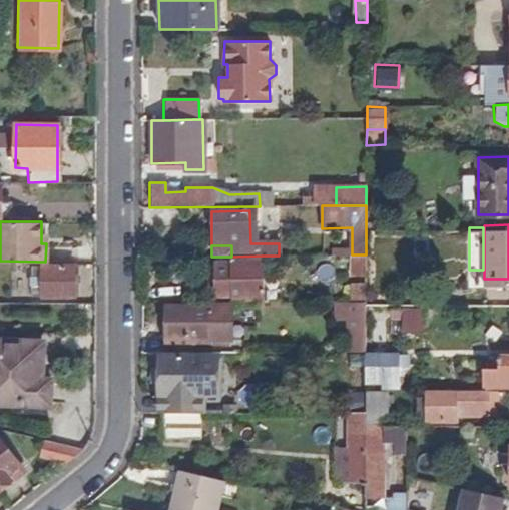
[(216,303),(229,303),(262,303),(262,256),(231,257),(212,257),(212,297),(216,297),(216,303)]
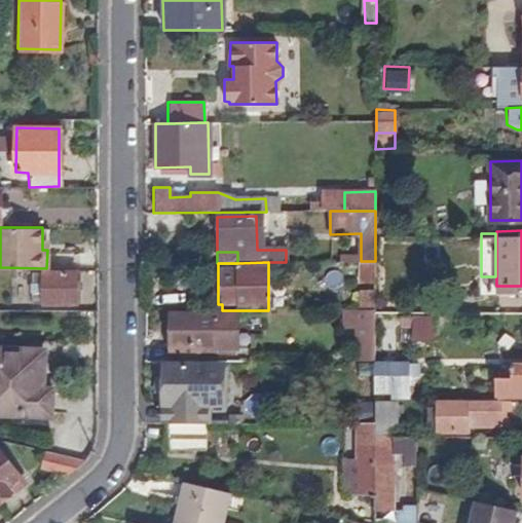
[(361,283),(374,283),(374,265),(361,265),(361,283)]
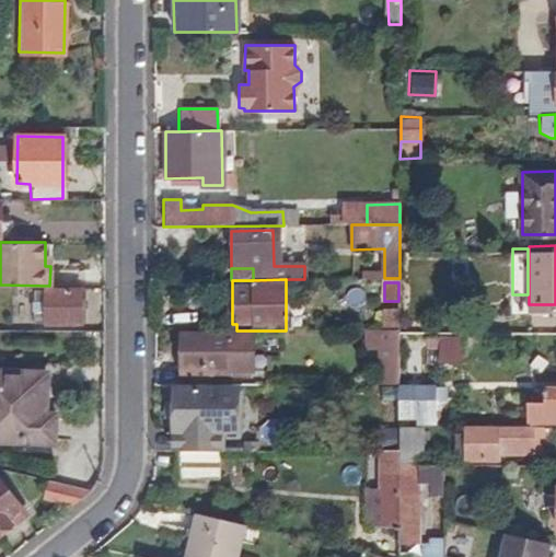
[(80,322),(80,288),(24,288),(24,305),(33,305),(33,323),(80,322)]
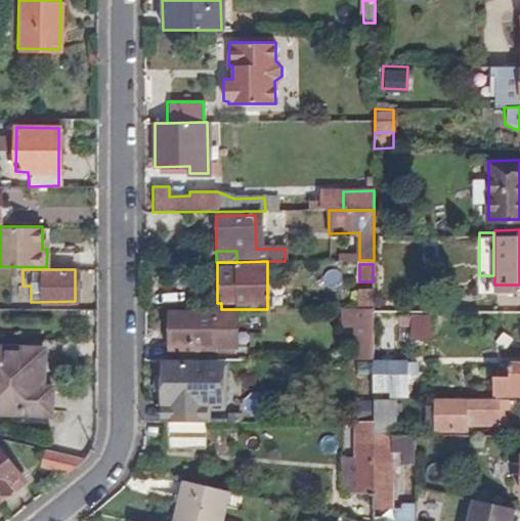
[(359,309),(373,309),(373,292),(359,292),(359,309)]
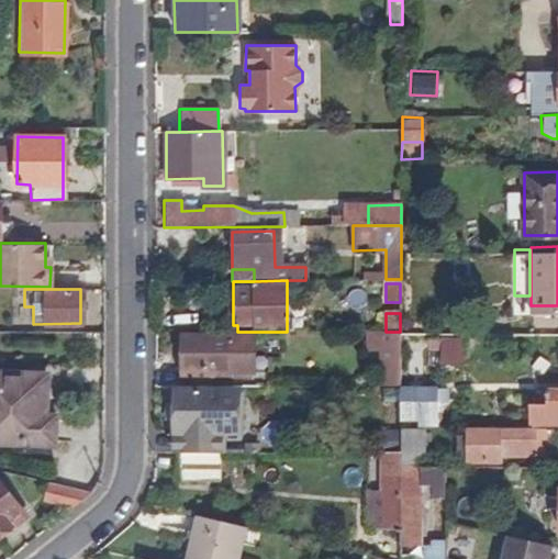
[(181,369),(181,387),(218,387),(219,370),(252,369),(252,332),(237,332),(226,332),(226,335),(179,335),(178,369),(181,369)]
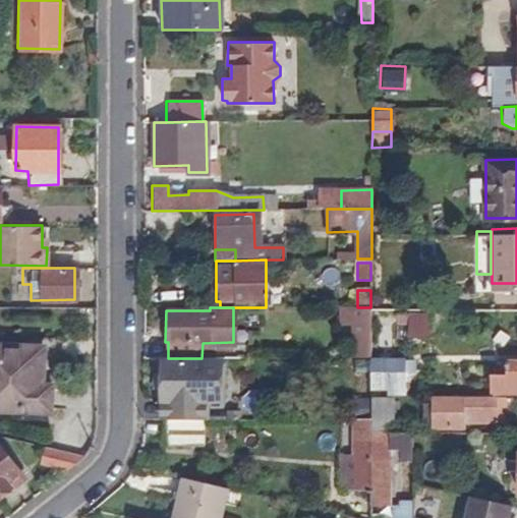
[(352,307),(351,358),(369,359),(370,307),(357,307),(352,307)]
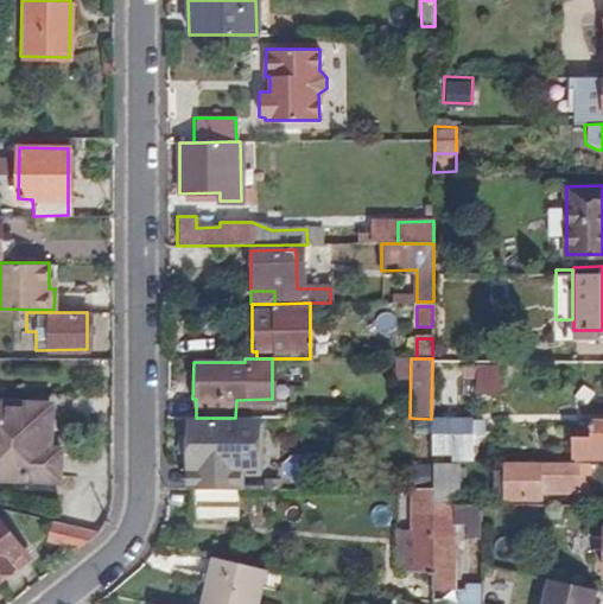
[(478,381),(478,394),(505,395),(505,368),(463,367),(463,382),(478,381)]
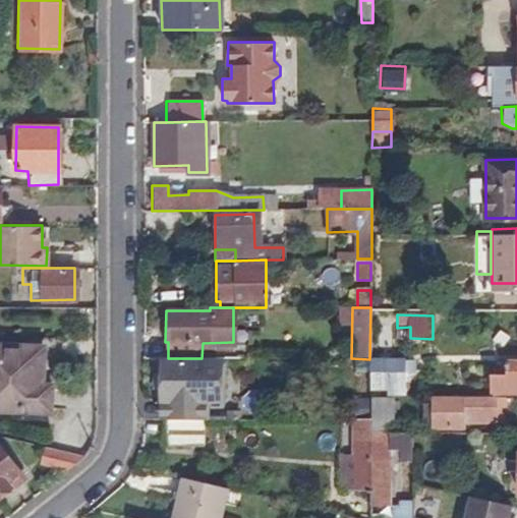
[(0,403),(49,407),(51,380),(37,379),(38,348),(0,345),(0,403)]
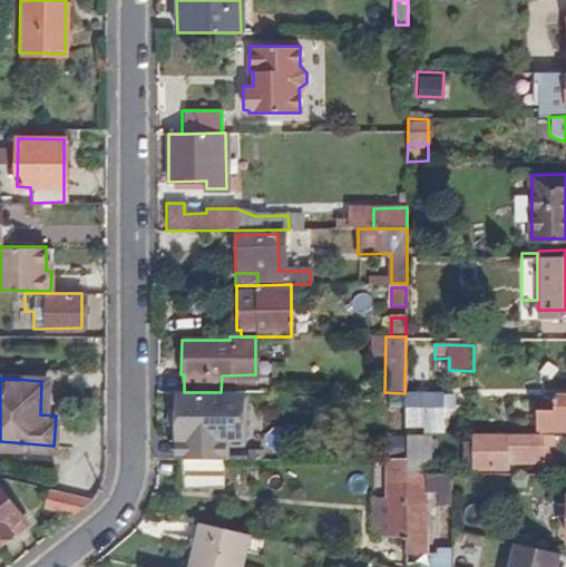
[(539,407),(539,427),(565,426),(565,391),(557,392),(556,408),(539,407)]
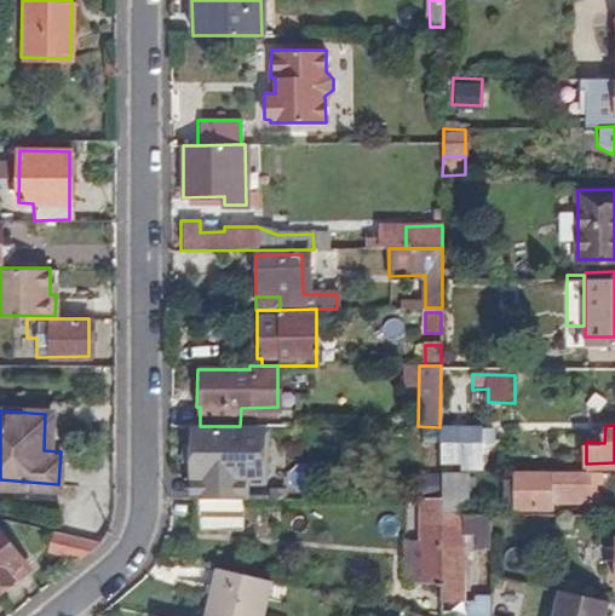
[(191,477),(191,498),(194,498),(239,498),(241,443),(259,443),(259,431),(241,431),(241,429),(193,430),(191,477)]
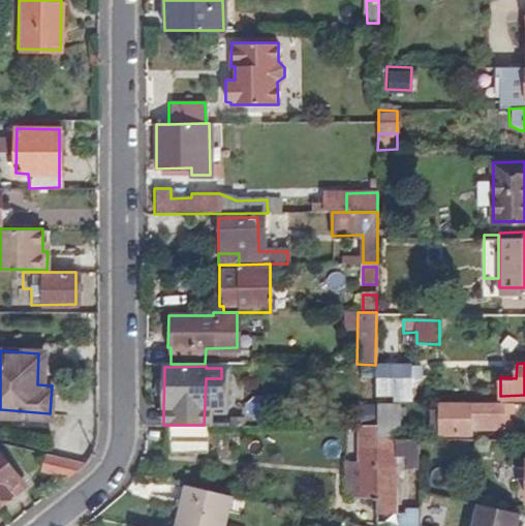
[(420,368),(375,368),(376,395),(394,395),(394,400),(411,400),(412,380),(420,380),(420,368)]
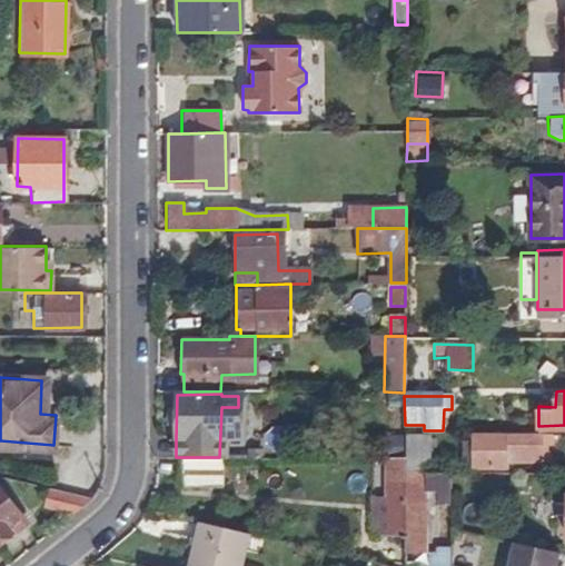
[(405,435),(404,458),(405,468),(428,468),(428,435),(405,435)]
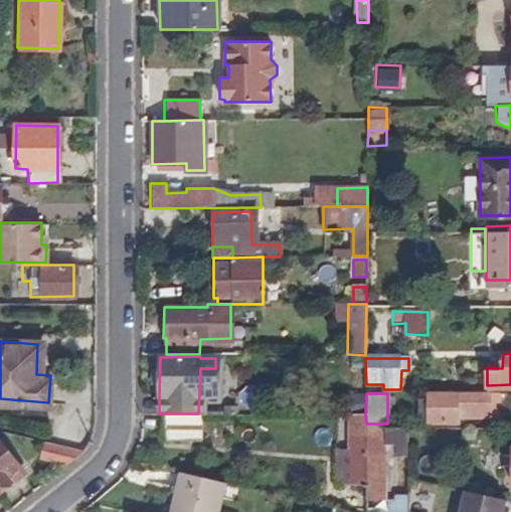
[(499,405),(499,393),(428,393),(428,420),(458,420),(458,418),(489,419),(489,405),(499,405)]
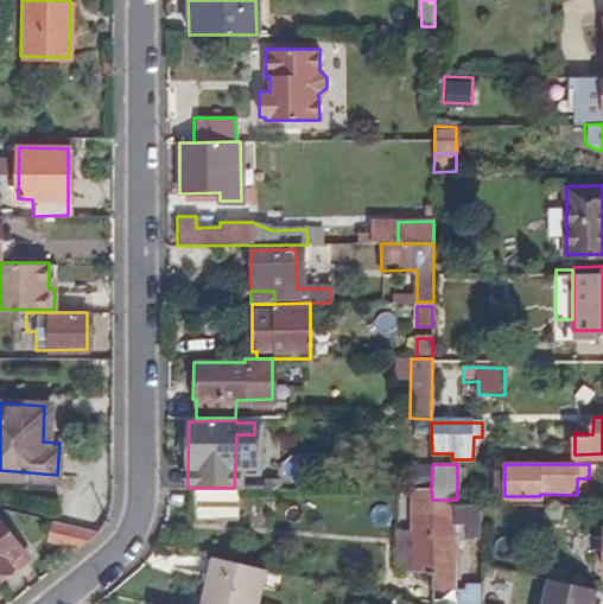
[(234,488),(190,488),(191,517),(233,517),(234,488)]
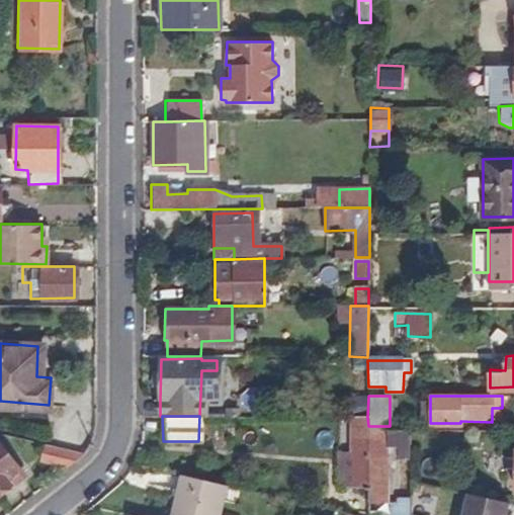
[(367,417),(351,417),(351,483),(365,482),(365,496),(383,496),(386,442),(408,442),(408,427),(390,426),(368,426),(367,417)]
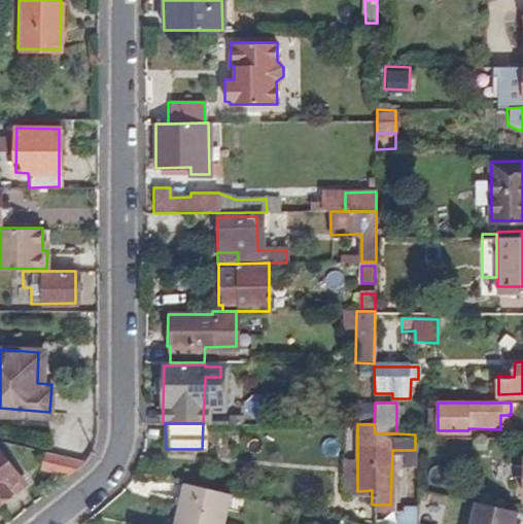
[(41,468),(64,476),(81,462),(44,452),(41,468)]
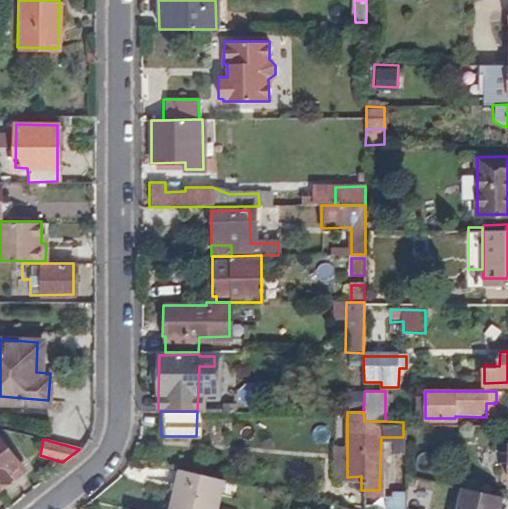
[(0,486),(9,478),(3,470),(13,462),(0,447),(0,486)]
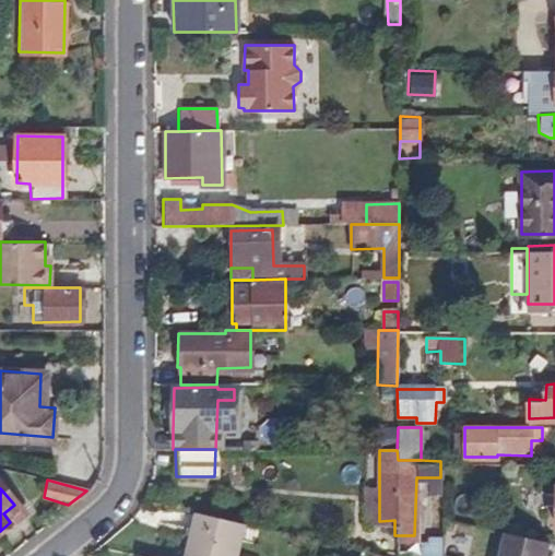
[(190,512),(180,555),(232,555),(239,523),(190,512)]
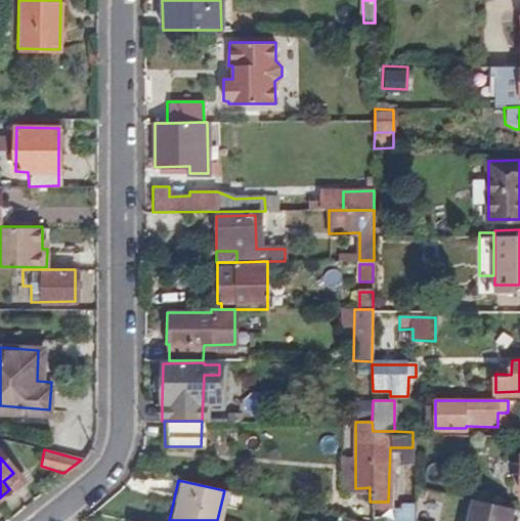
[(509,520),(513,508),(471,498),(465,520),(509,520)]
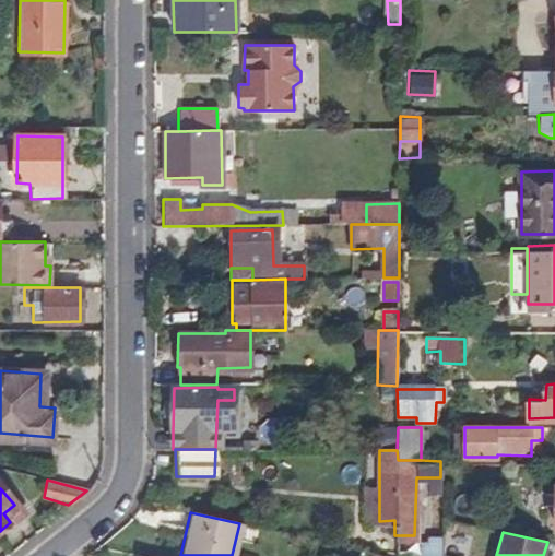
[(418,544),(417,555),(439,555),(440,554),(440,534),(426,534),(426,543),(418,544)]
